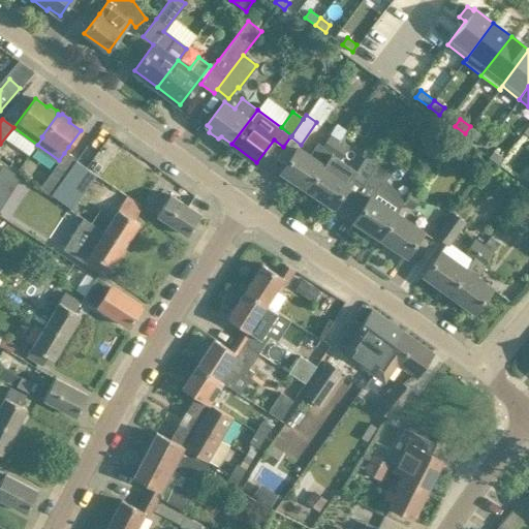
[(470,126),(465,133),(475,141),(480,133),(470,126)]
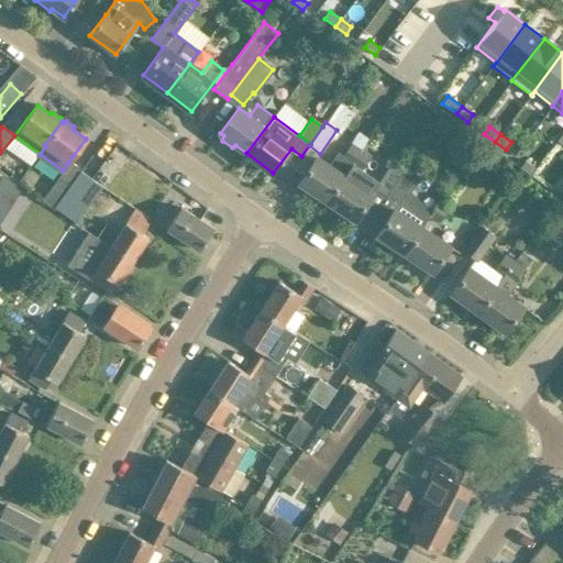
[(311,164),(299,183),(327,201),(344,175),(362,148),(352,142),(343,154),(339,151),(329,164),(317,156),(311,164)]
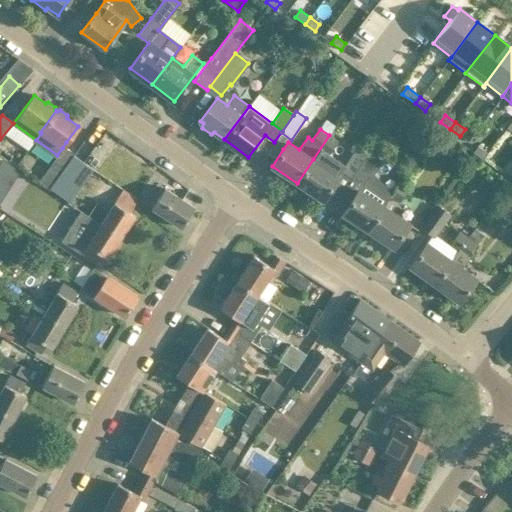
[(341,193),(366,156),(355,149),(344,165),(330,155),(339,141),(329,135),(313,159),(297,183),(322,200),(331,187),(341,193)]
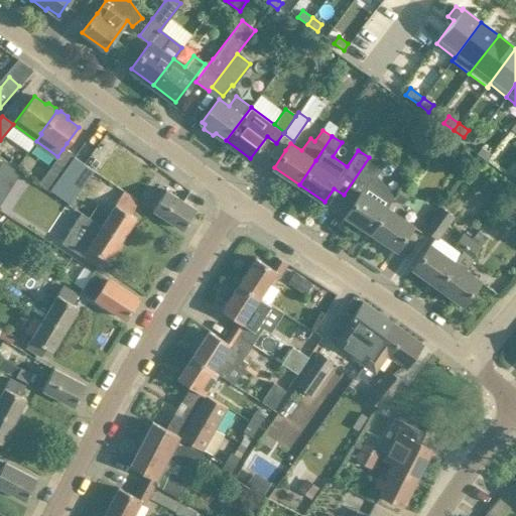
[(482,146),(477,153),(486,160),(491,154),(482,146)]
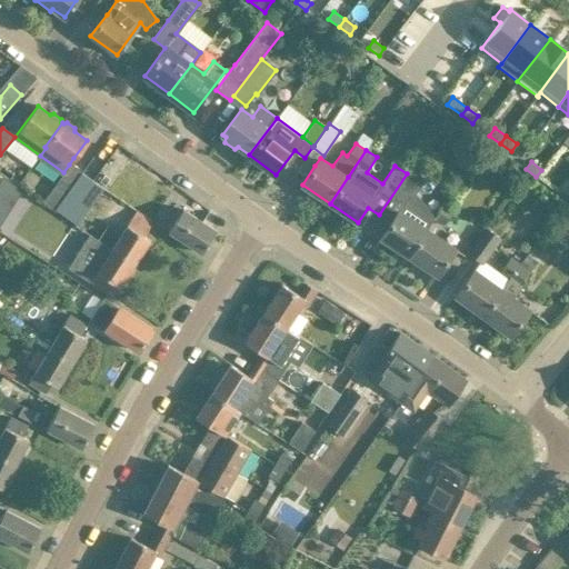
[(436,213),(416,193),(427,177),(411,167),(407,173),(379,215),(391,222),(381,237),(409,256),(427,229),(427,228),(432,219),(436,213)]
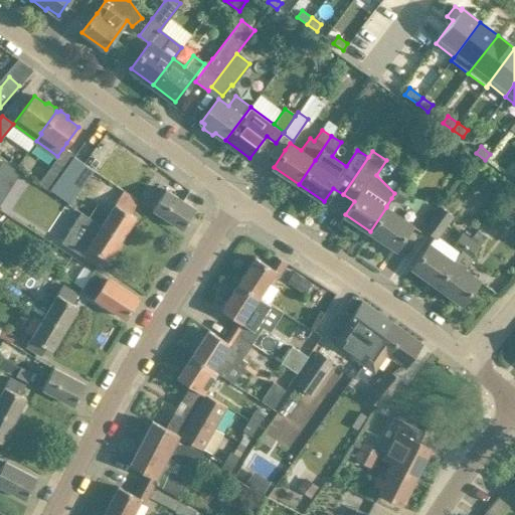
[(73,154),(64,167),(49,189),(69,203),(94,170),(73,157),(74,155),(73,154)]
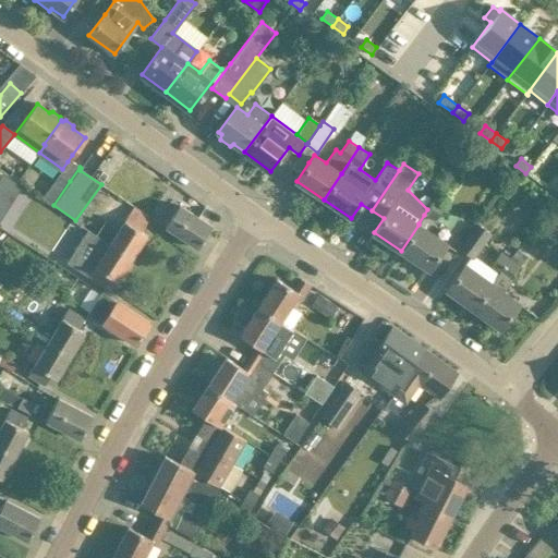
[(53,205),(70,181),(60,174),(44,198),(53,205)]
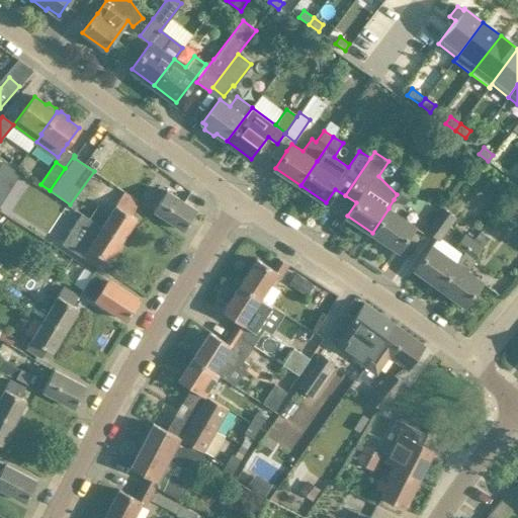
[(404,205),(414,190),(405,185),(398,195),(395,199),(404,205)]
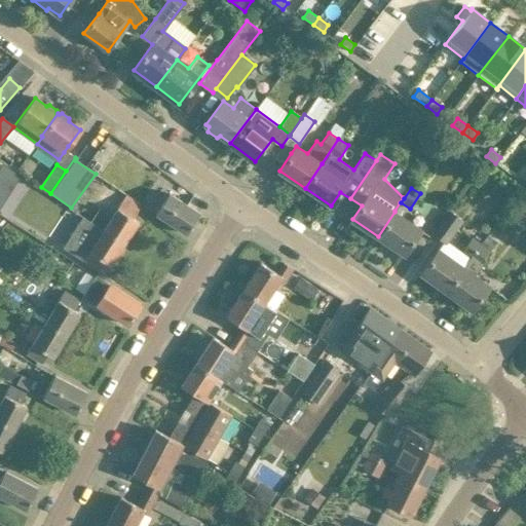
[(156,214),(175,225),(186,233),(199,213),(168,193),(156,214)]
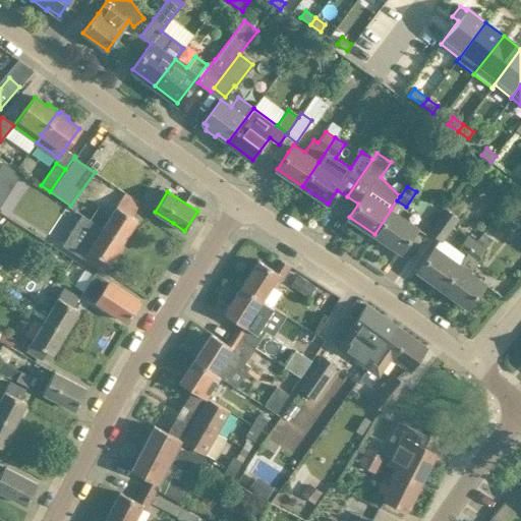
[(131,216),(137,207),(121,196),(111,214),(98,206),(90,219),(122,241),(136,219),(131,216)]
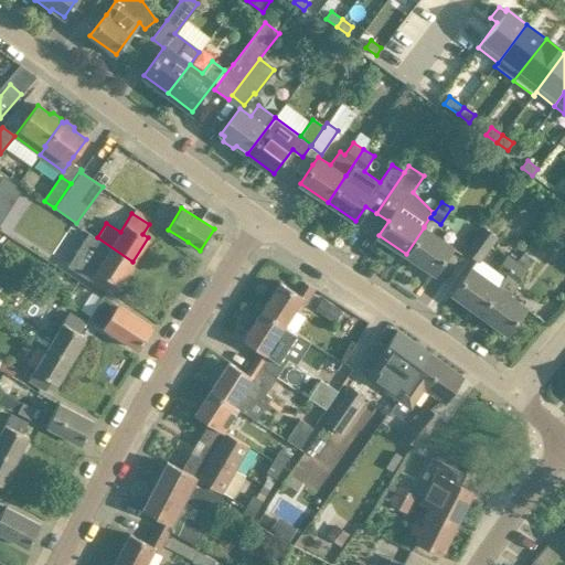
[(465,251),(480,228),(467,220),(452,243),(465,251)]
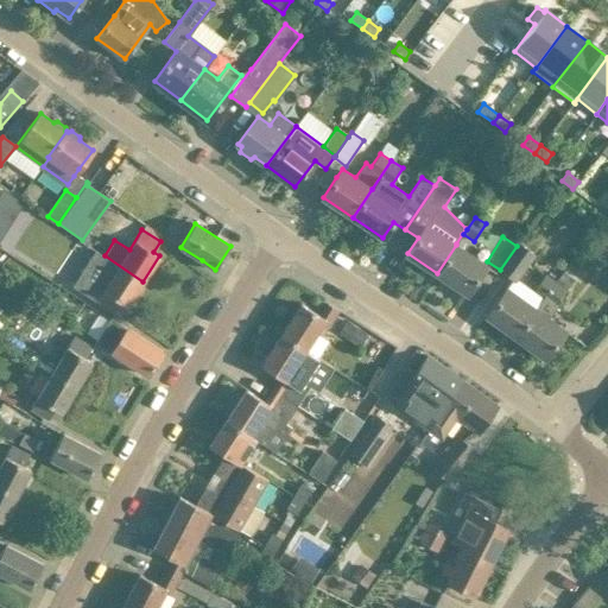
[(521,244),(501,271),(517,282),(536,254),(521,244)]
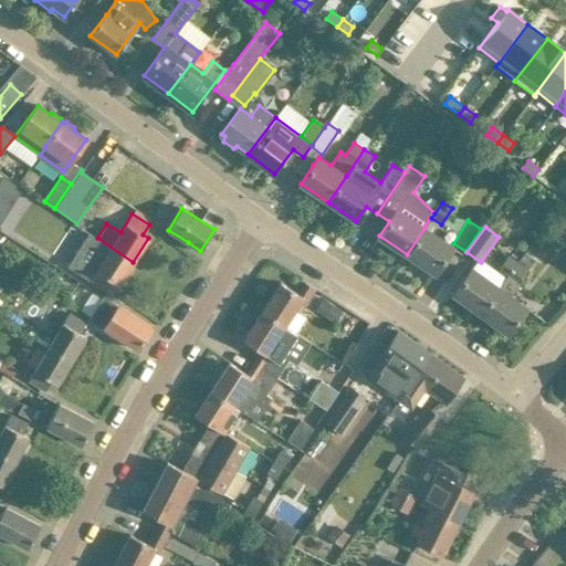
[(447,254),(452,247),(425,228),(407,254),(435,273),(447,254)]
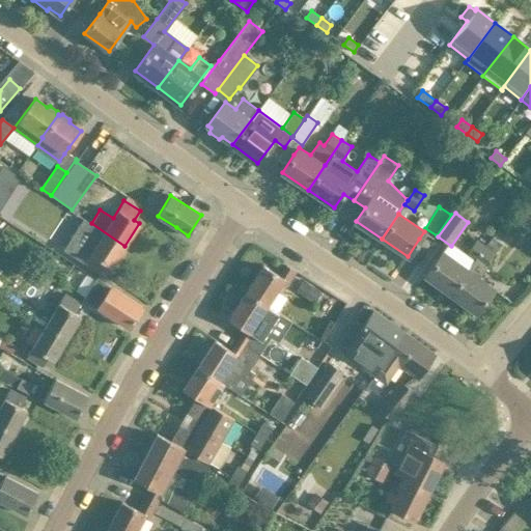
[(83,218),(63,249),(84,262),(100,273),(106,264),(111,268),(118,255),(124,246),(91,223),(83,218)]
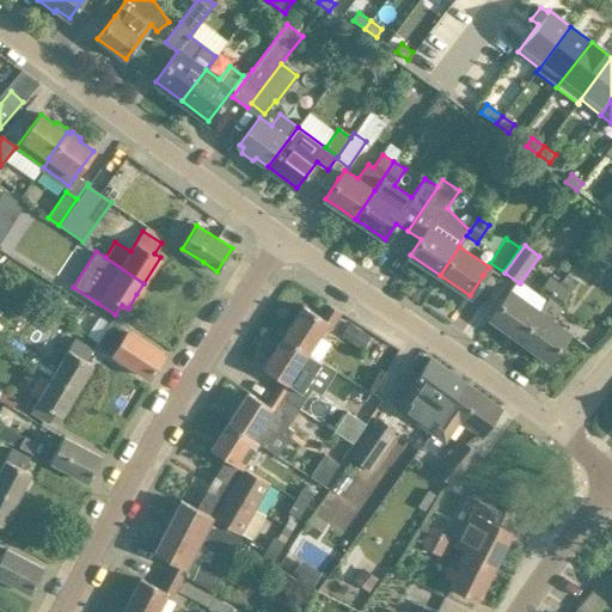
[(548,301),(560,283),(549,275),(537,293),(548,301)]
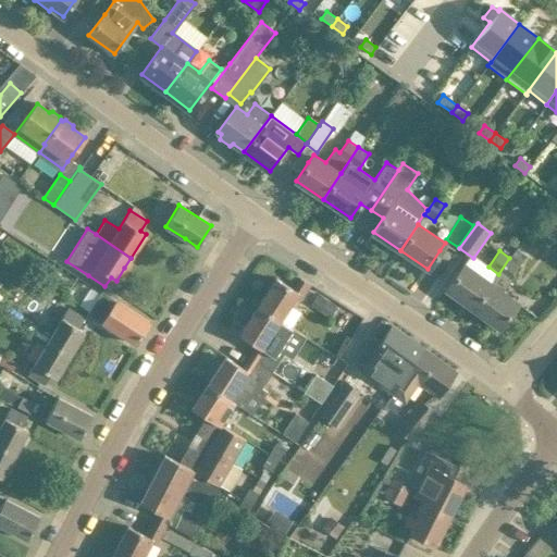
[(519,265),(509,258),(498,274),(508,281),(519,265)]
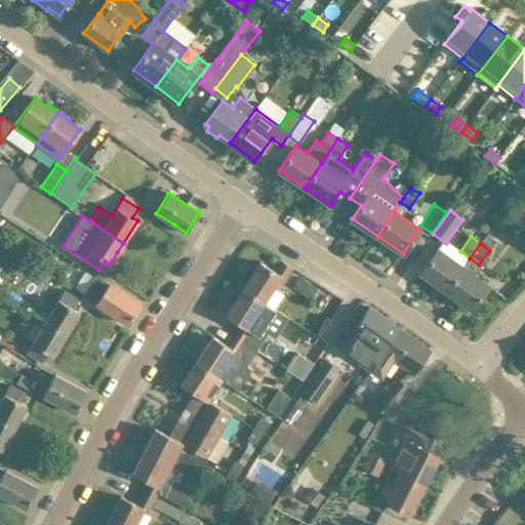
[(445,291),(462,268),(438,249),(420,273),(445,291)]
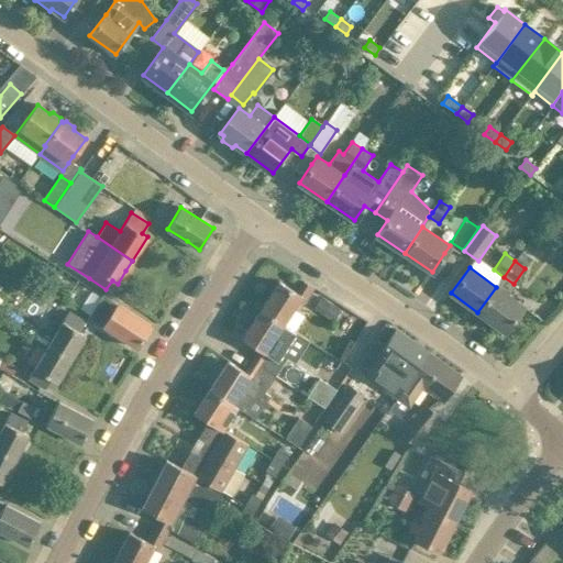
[(517,287),(514,284),(504,277),(496,287),(477,312),(505,332),(523,307),(510,297),(517,287)]
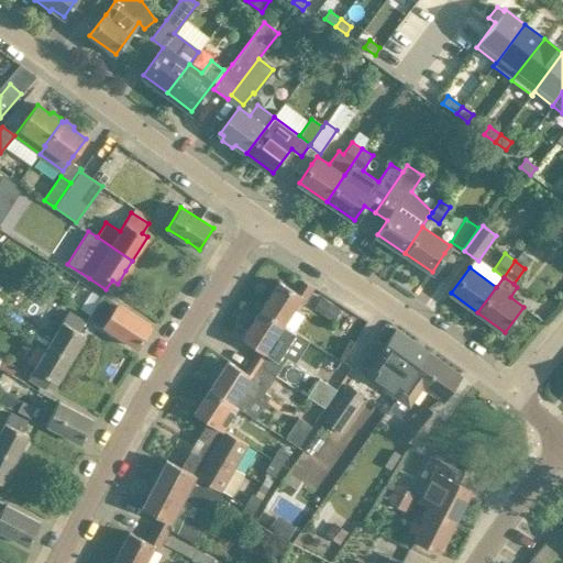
[(279,282),(261,309),(283,323),(298,300),(302,304),(312,287),(302,280),(296,291),(279,282)]
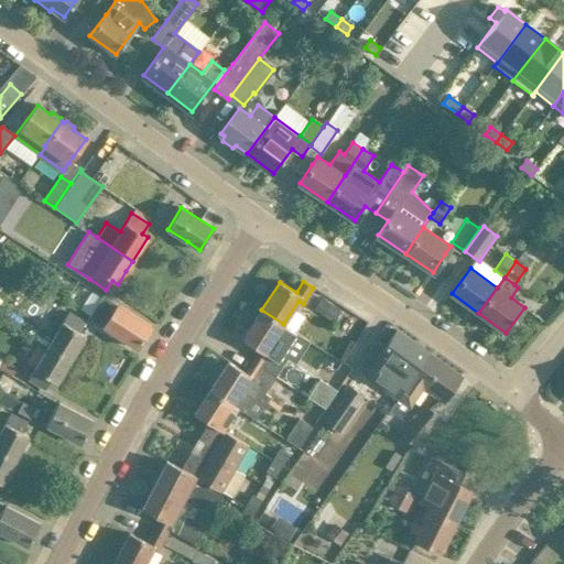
[(36,297),(50,305),(54,296),(42,289),(36,297)]
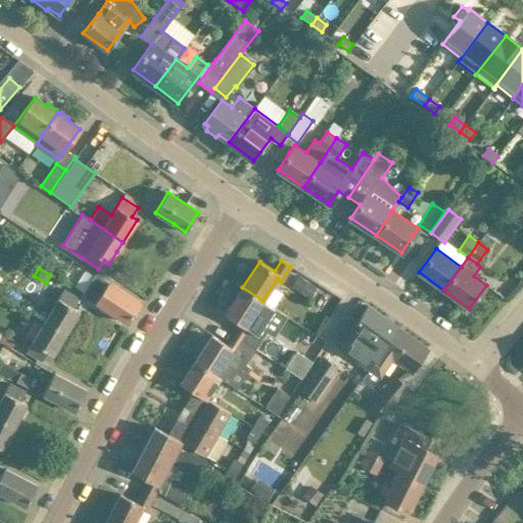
[(83,291),(82,293),(95,302),(115,316),(125,321),(126,322),(139,302),(108,282),(95,274),(95,273),(86,287),(87,287),(94,292),(91,297),(84,292),(83,291)]
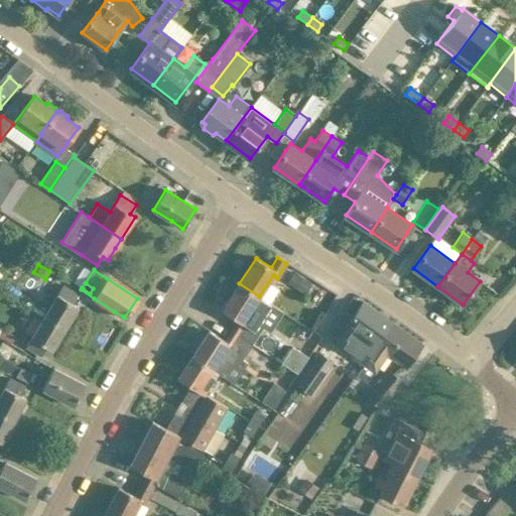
[(272,306),(258,297),(259,296),(239,283),(222,309),(237,319),(230,330),(252,345),(253,344),(251,343),(262,326),(260,325),(272,306)]
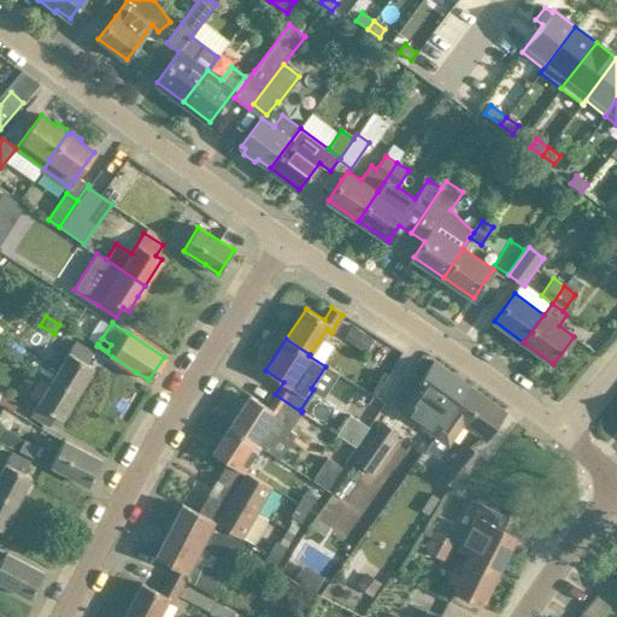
[(75,341),(53,377),(77,392),(93,366),(87,363),(93,352),(75,341)]
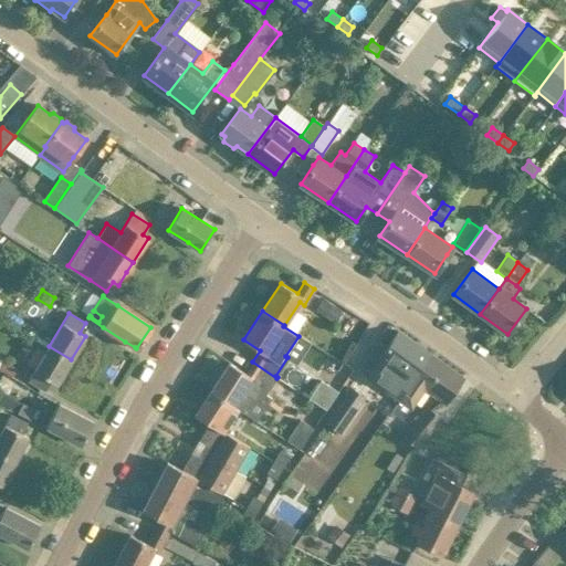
[(398,332),(365,376),(398,399),(430,355),(398,332)]
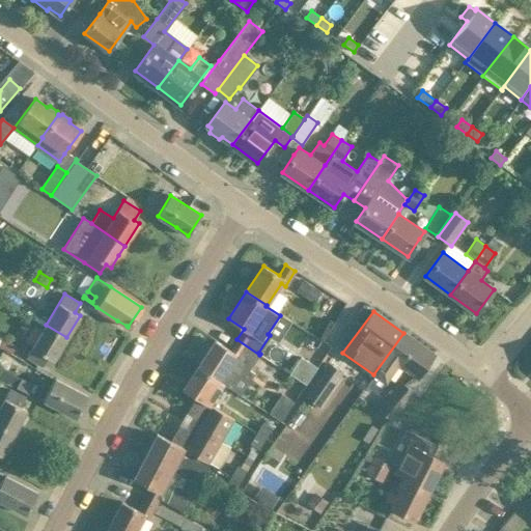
[(53,360),(66,338),(66,337),(46,325),(27,356),(43,365),(48,357),(53,360)]
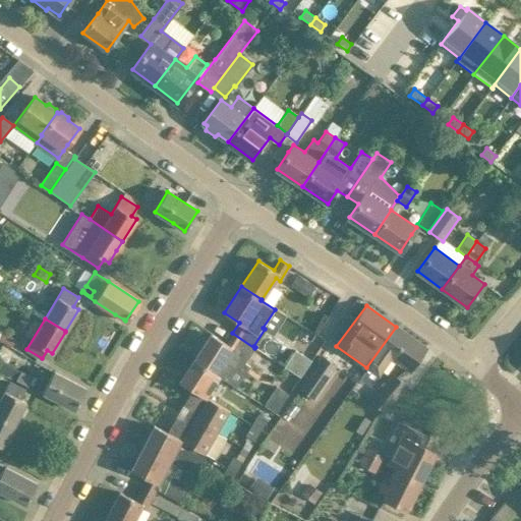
[(426,348),(396,327),(366,367),(380,377),(392,359),(408,371),(426,348)]
